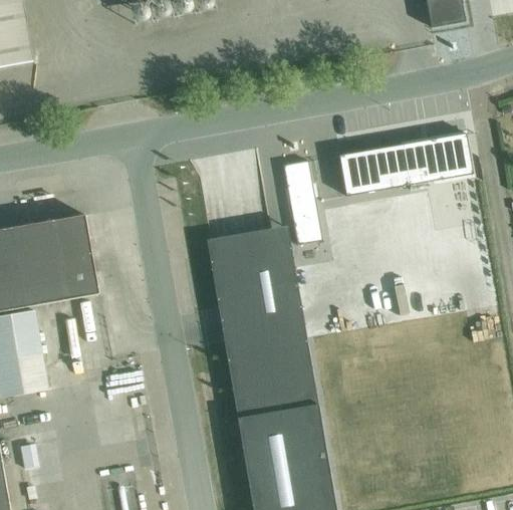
[(0,64),(32,59),(21,0),(0,0),(0,64)]
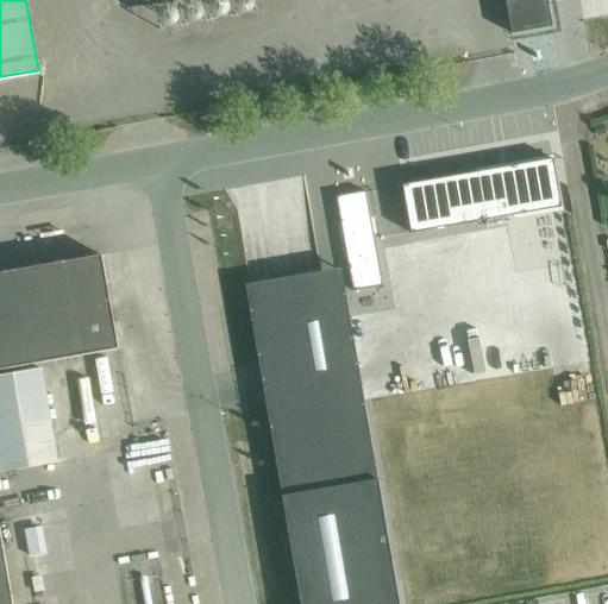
[(505,0),(511,30),(551,21),(546,0),(505,0)]
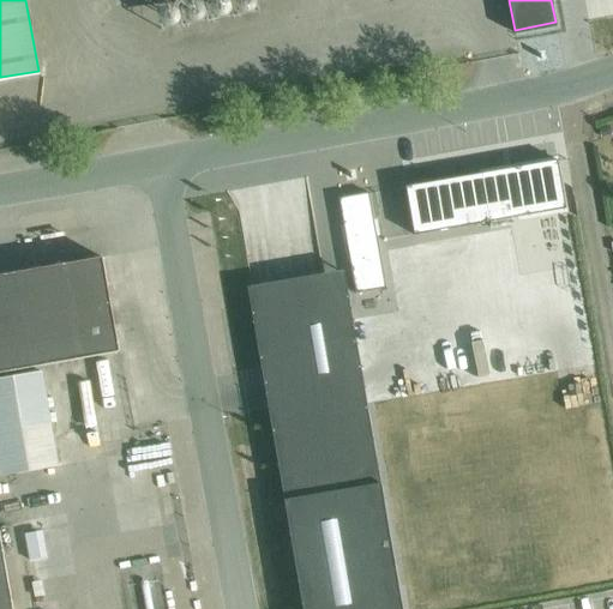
[(404,185),(413,233),(564,206),(556,158),(404,185)]
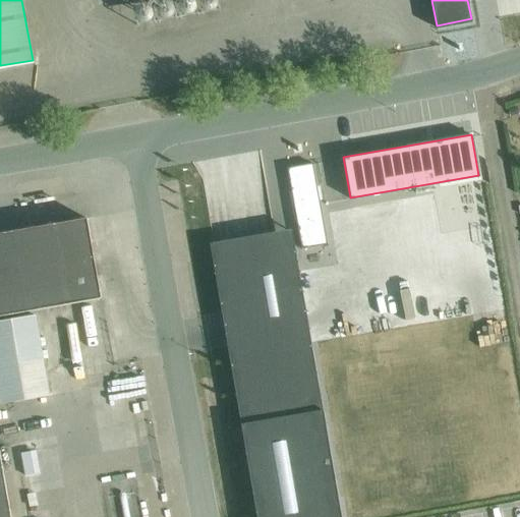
[(300,163),(280,167),(294,246),(326,241),(311,161),(300,163)]
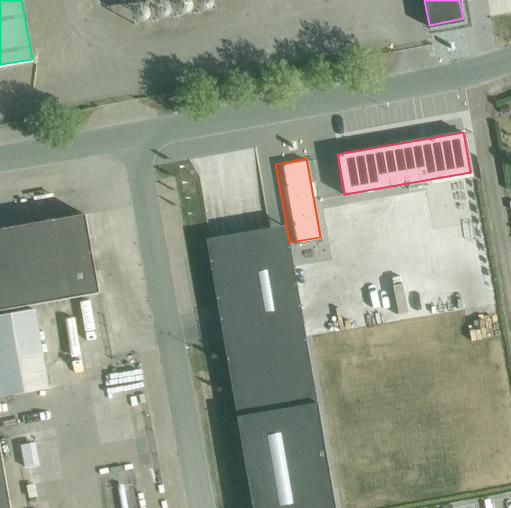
[(451,196),(455,215),(465,213),(461,194),(451,196)]
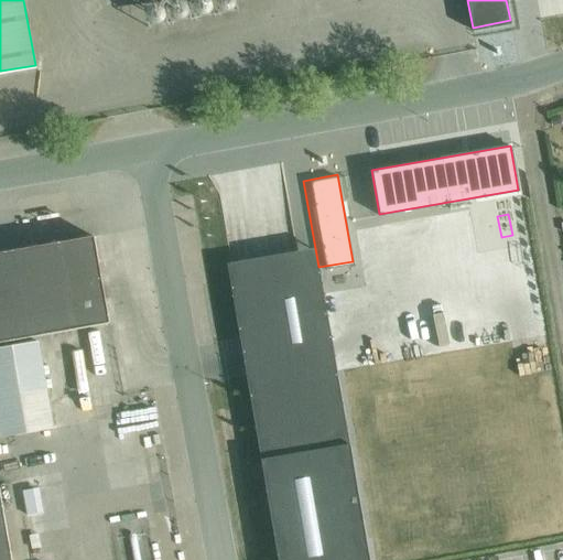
[(490,233),(471,235),(474,262),(493,261),(490,233)]
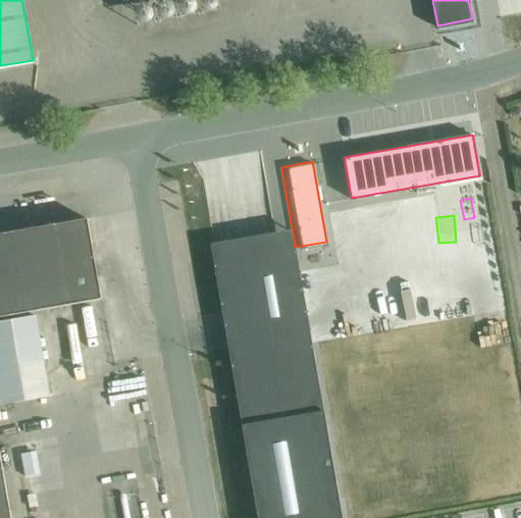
[(86,218),(0,232),(0,315),(100,298),(86,218)]
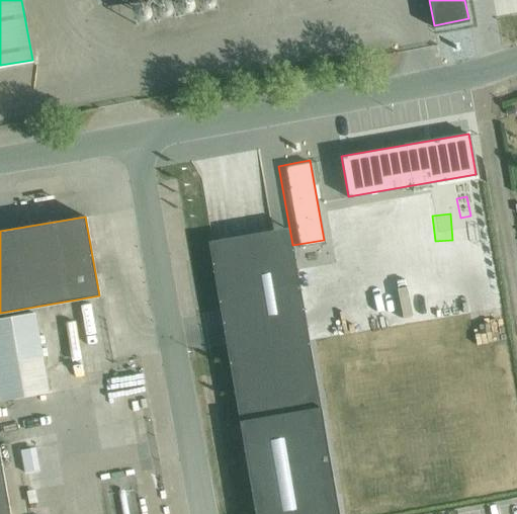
[(450,243),(426,247),(433,284),(457,279),(450,243)]
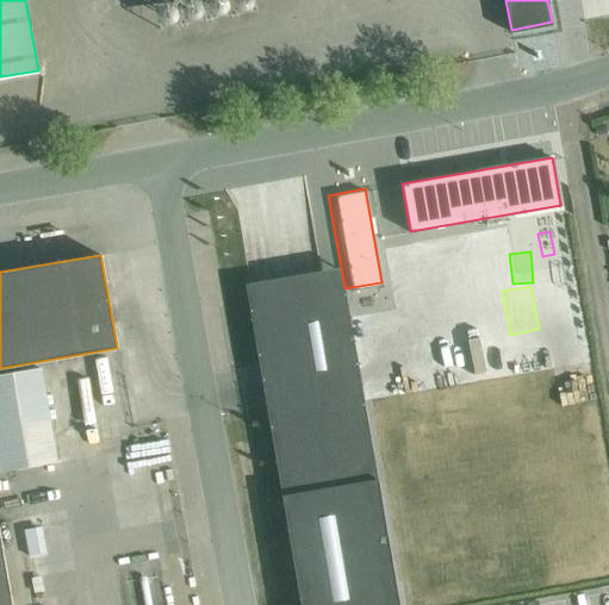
[(402,604),(345,288),(250,305),(304,604),(402,604)]
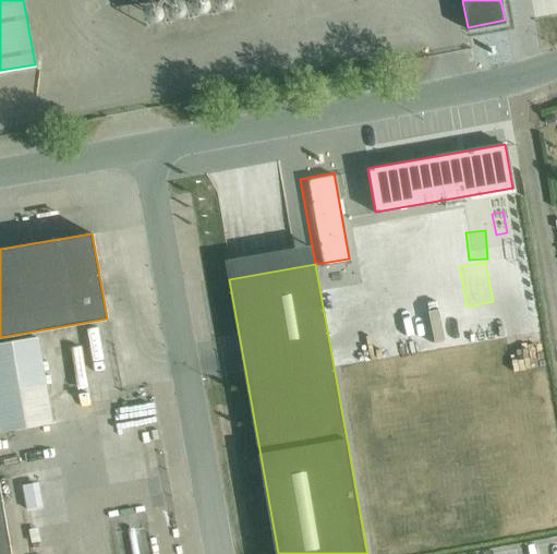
[(50,422),(36,337),(0,342),(0,432),(50,422)]
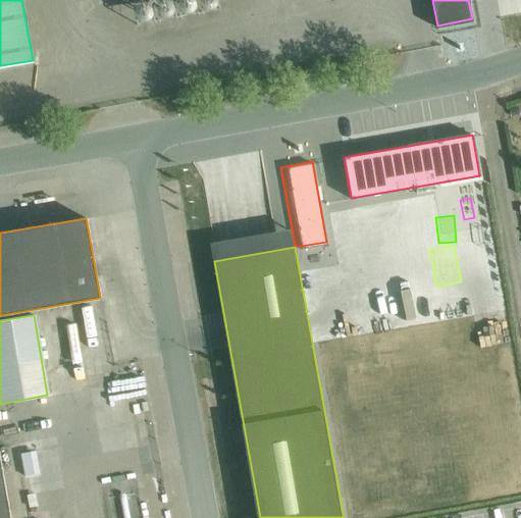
[(22,443),(42,443),(42,432),(22,432),(22,443)]
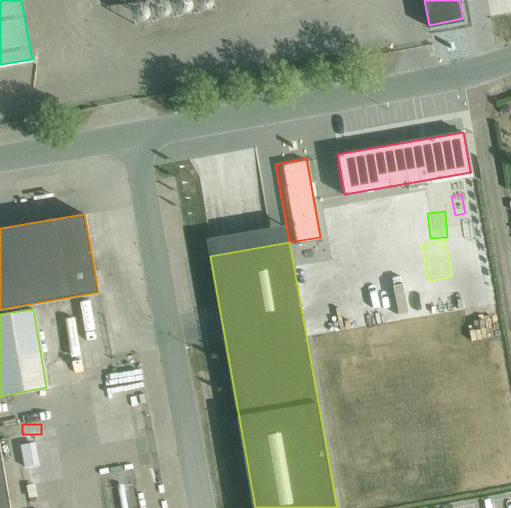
[(0,507),(9,507),(0,453),(0,507)]
